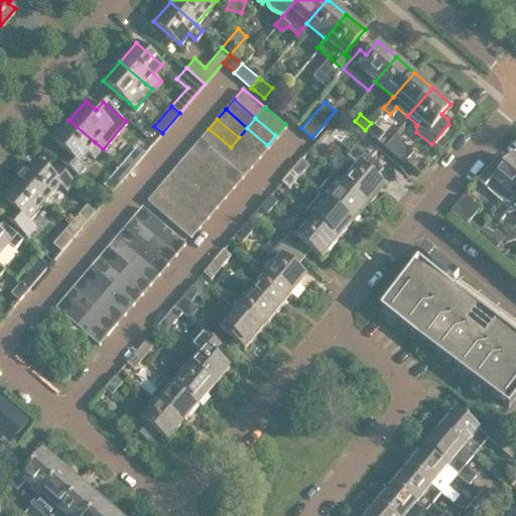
[(87,166),(80,160),(95,142),(69,120),(52,139),(66,150),(58,159),(79,176),(87,166)]
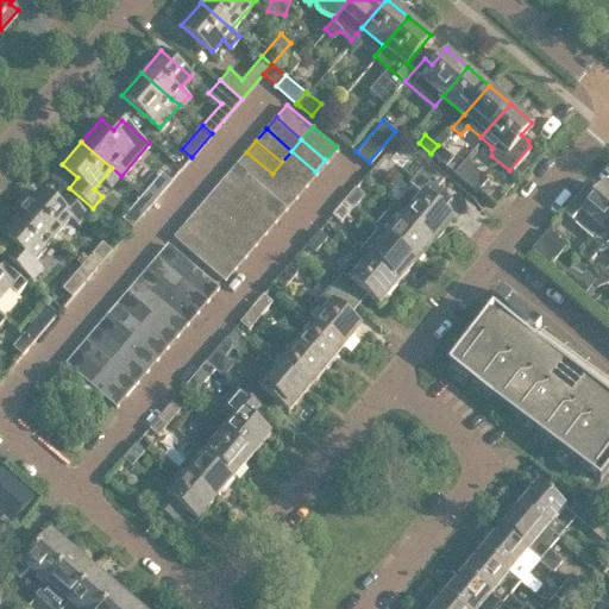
[(445,165),(452,157),(438,145),(431,154),(445,165)]
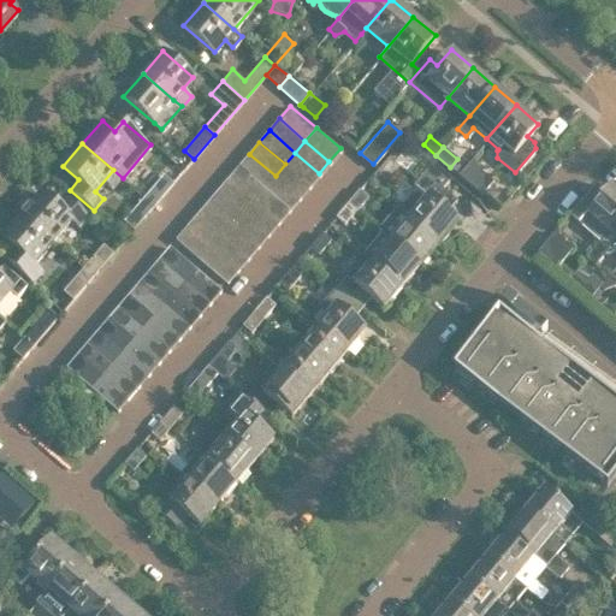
[(285,164),(309,184),(319,173),(295,153),(285,164)]
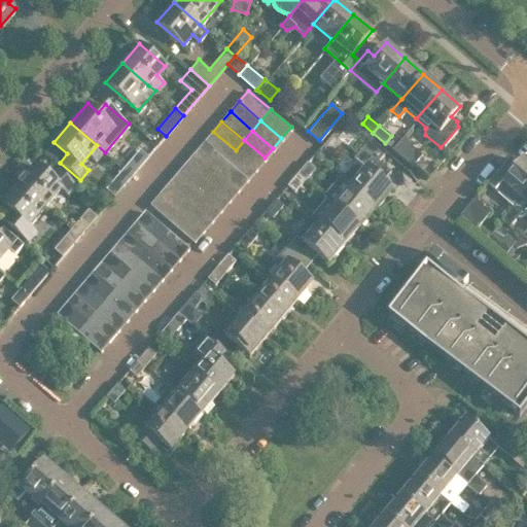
[(226,161),(235,150),(236,150),(213,132),(205,141),(226,161)]
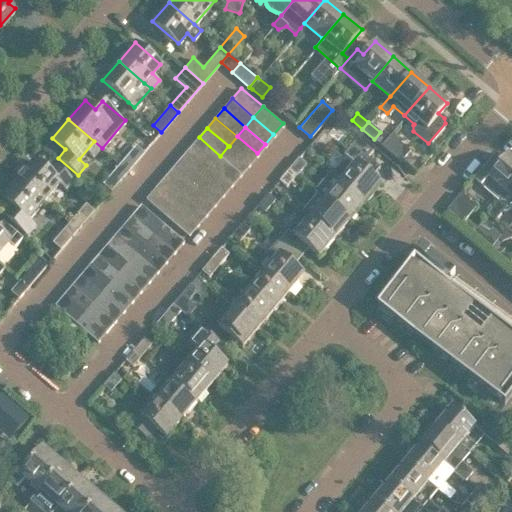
[(399,160),(408,149),(390,134),(381,145),(399,160)]
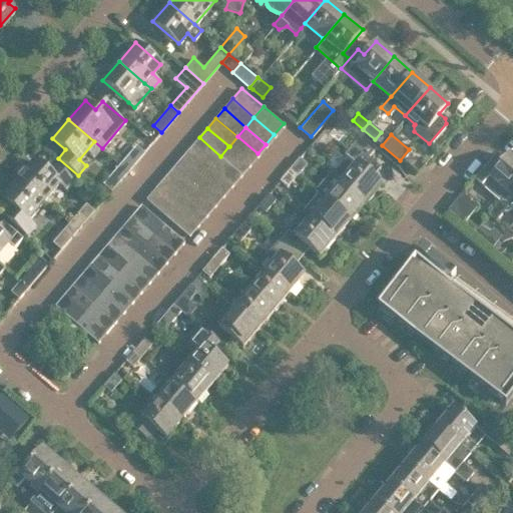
[(228,146),(249,163),(258,153),(237,136),(229,146),(228,146)]
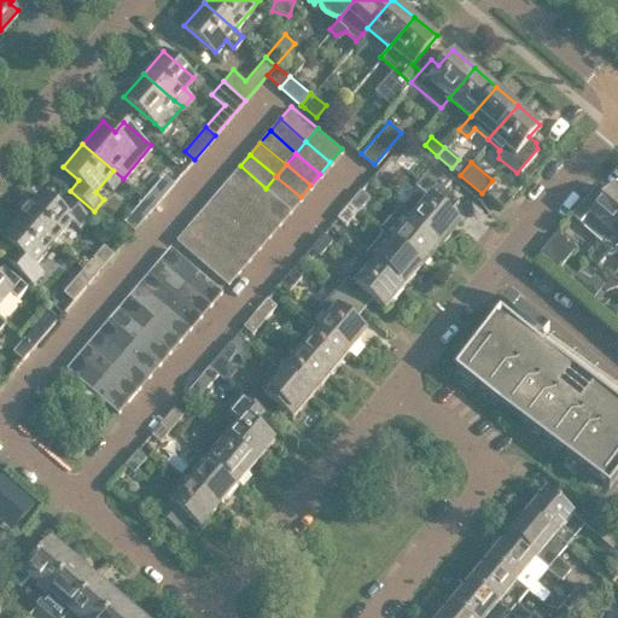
[(229,178),(256,200),(266,188),(240,165),(229,178)]
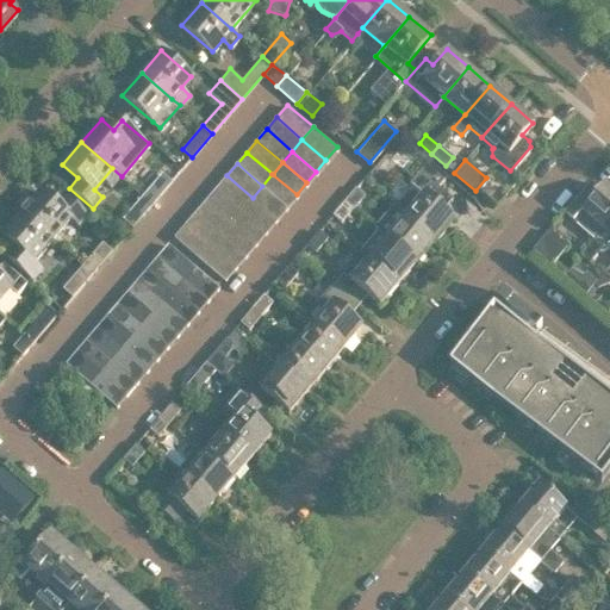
[(396,207),(435,241),(454,218),(443,210),(453,198),(439,186),(444,179),(427,163),(408,186),(411,188),(396,207)]
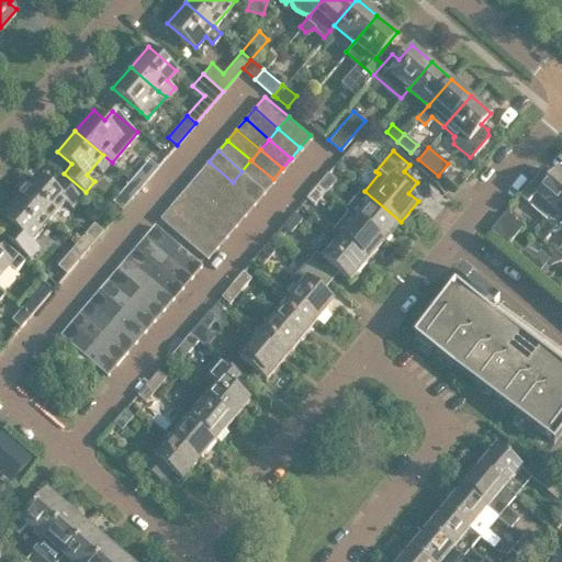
[(141,187),(157,168),(147,160),(132,179),(141,187)]
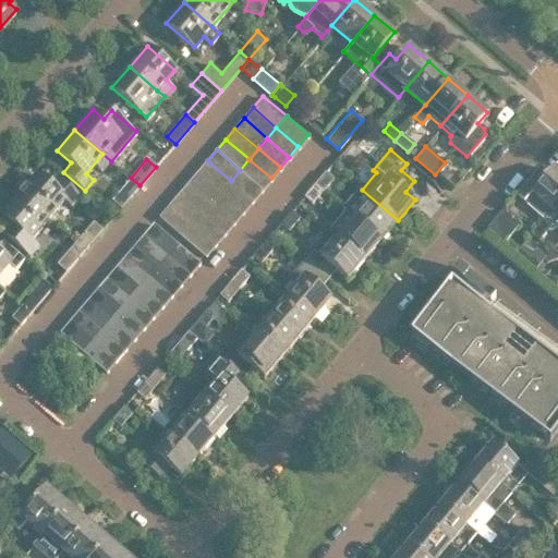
[(240,170),(262,189),(271,178),(249,159),(240,170)]
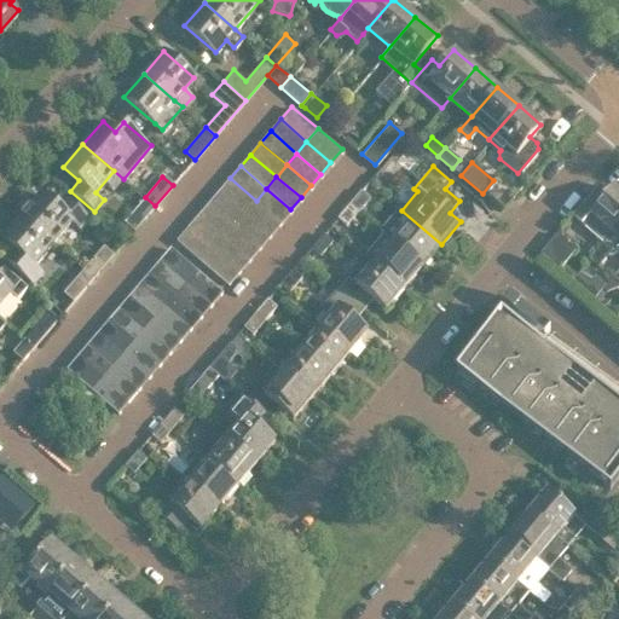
[(219,191),(244,213),(256,201),(230,178),(219,191)]
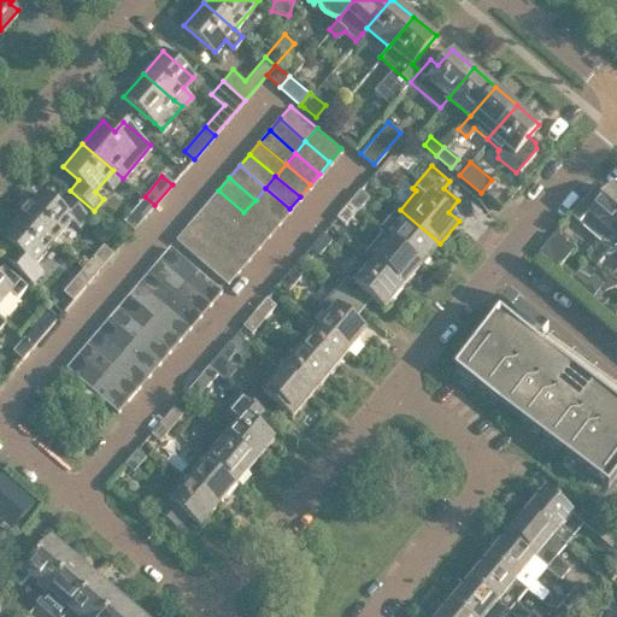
[(601,241),(616,222),(616,192),(610,186),(589,209),(581,201),(569,215),(601,241)]
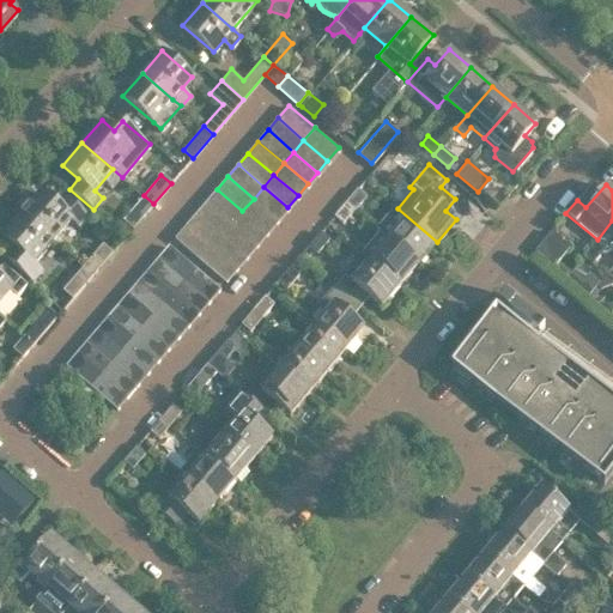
[(254,199),(278,219),(287,207),(263,187),(254,199)]
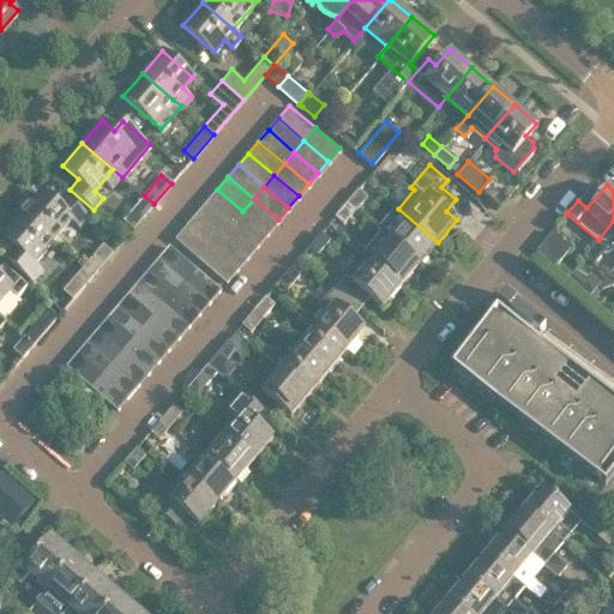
[(366,196),(357,188),(347,203),(355,209),(366,196)]
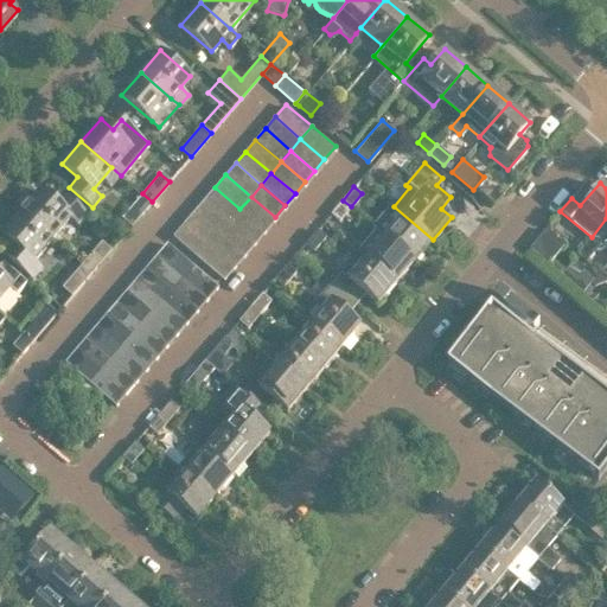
[(230,221),(240,209),(215,187),(205,198),(230,221)]
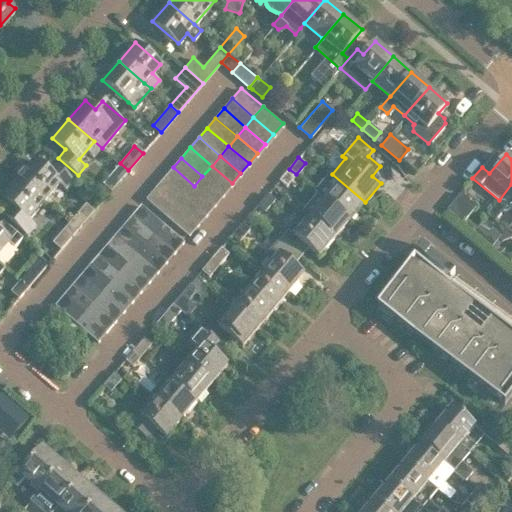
[(54,163),(48,171),(34,159),(18,178),(44,200),(58,184),(65,189),(74,179),(54,163)]
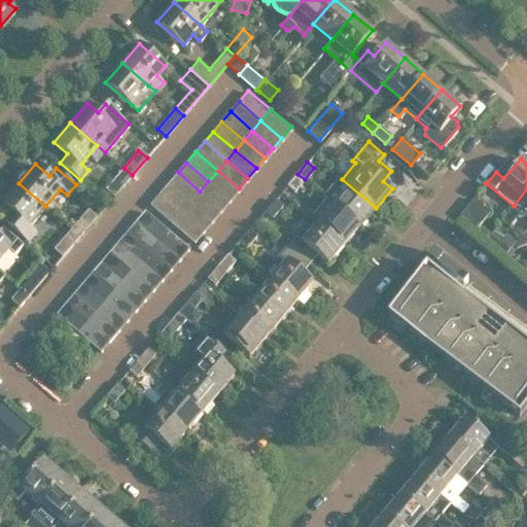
[(106,188),(114,196),(132,175),(124,168),(106,188)]
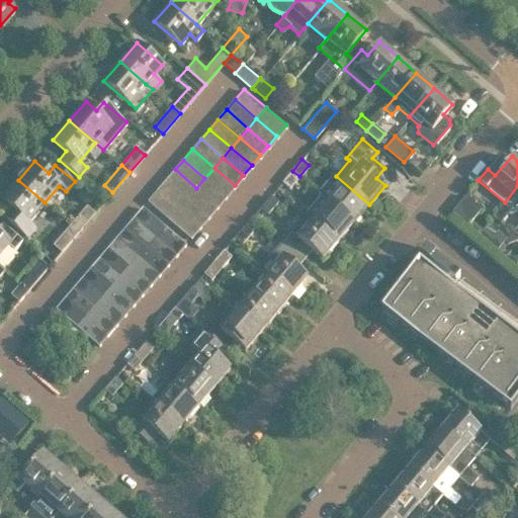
[(204,178),(226,196),(235,185),(214,168),(204,178)]
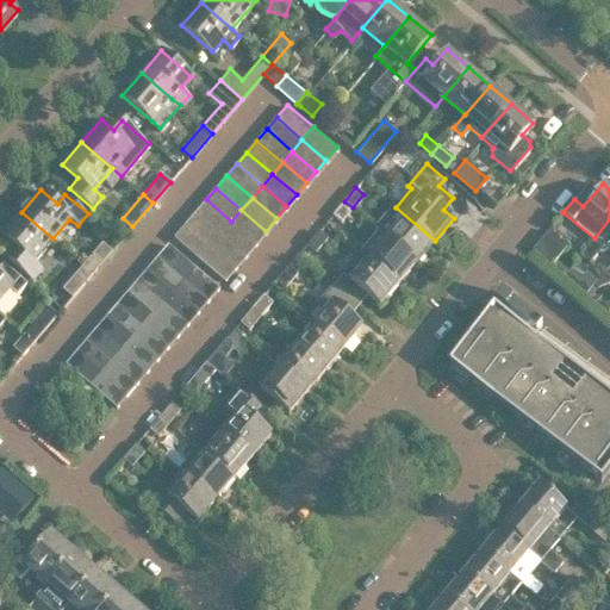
[(206,199),(197,211),(222,232),(231,222),(206,199)]
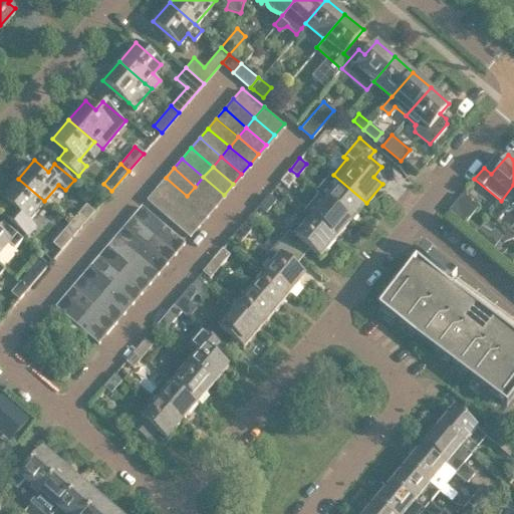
[(290,170),(280,181),(287,187),(297,175),(290,170)]
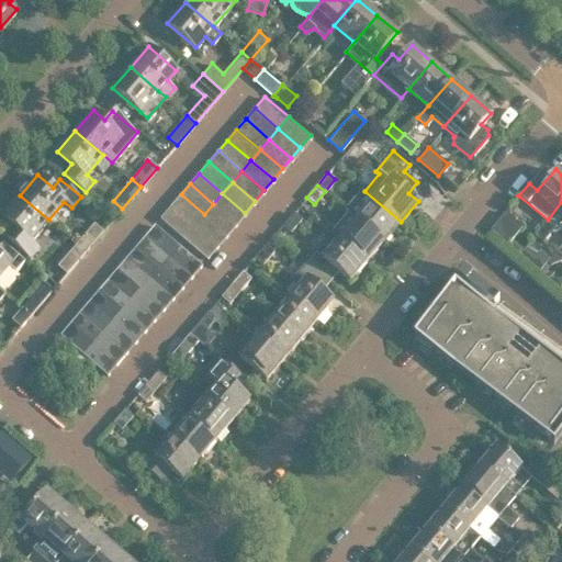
[(384,242),(401,222),(364,191),(364,192),(361,190),(358,194),(359,195),(353,200),(359,205),(351,214),(357,218),(384,242)]
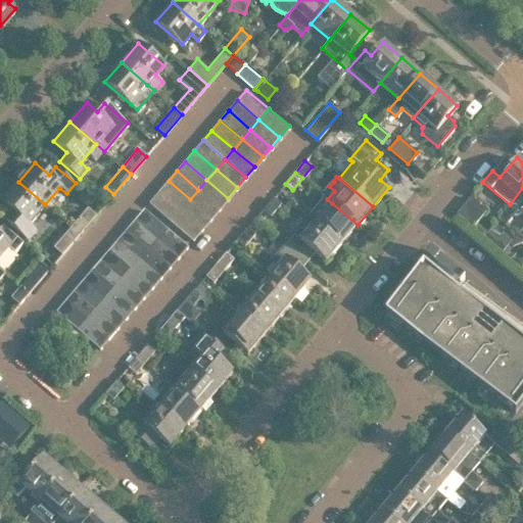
[(228,198),(206,180),(198,190),(220,207),(228,198)]
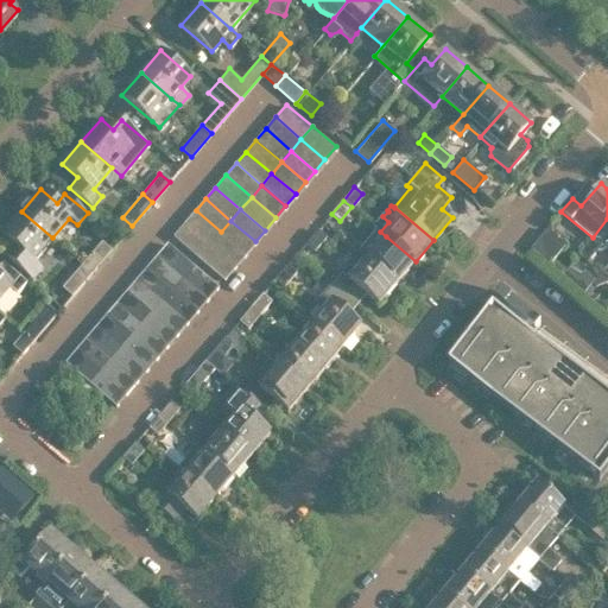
[(196,210),(185,222),(210,244),(221,232),(196,210)]
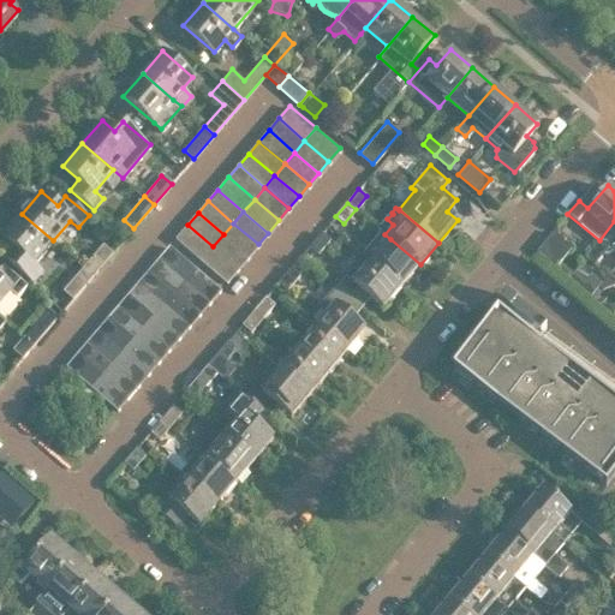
[(53,240),(22,214),(1,238),(15,249),(5,260),(33,282),(42,270),(34,263),(53,240)]
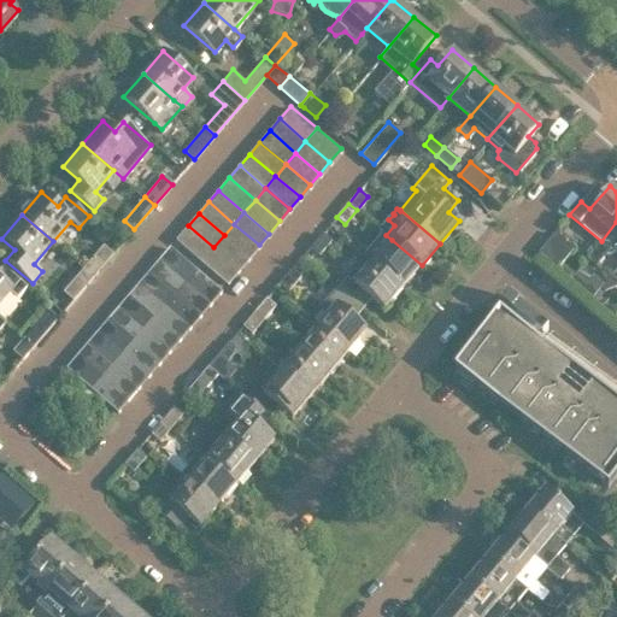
[(616,253),(616,222),(601,241),(588,257),(595,264),(607,251),(610,253),(612,250),(616,253)]
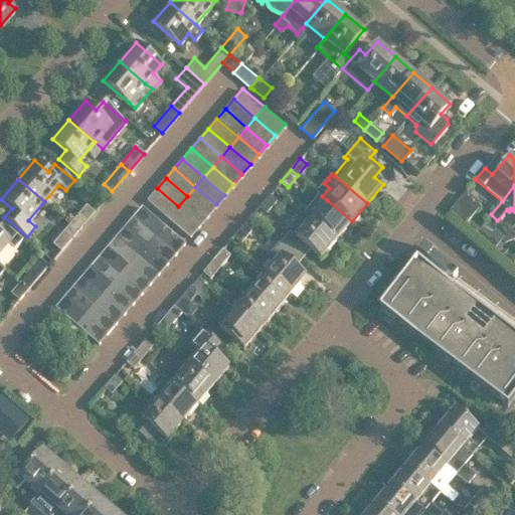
[(216,204),(195,187),(187,196),(208,214),(216,204)]
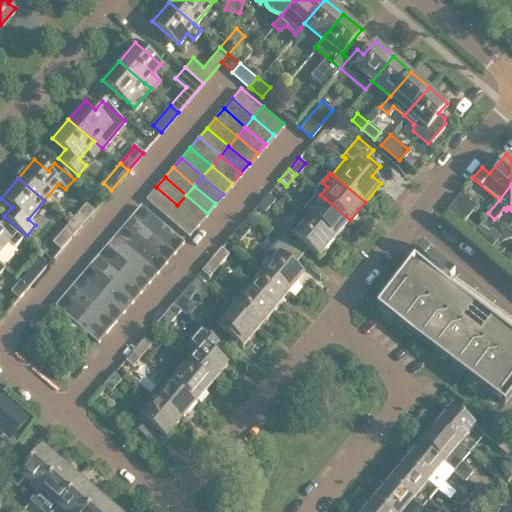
[(147,198),(169,216),(177,205),(156,187),(147,198)]
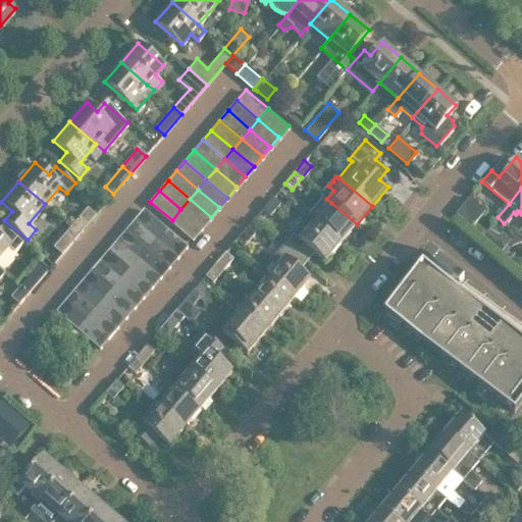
[(455,212),(471,226),(484,210),(469,197),(455,212)]
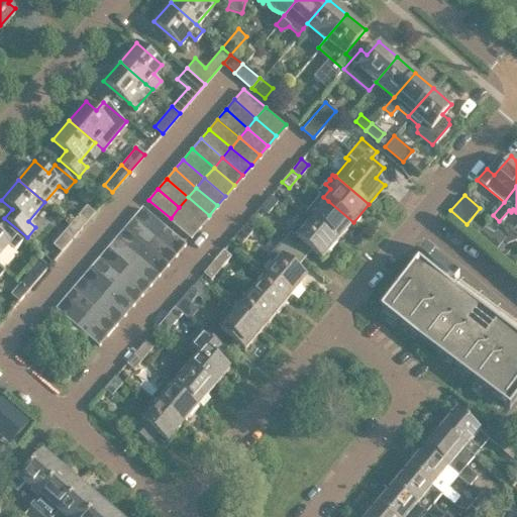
[(277,201),(272,197),(271,196),(260,207),(267,213),(277,201)]
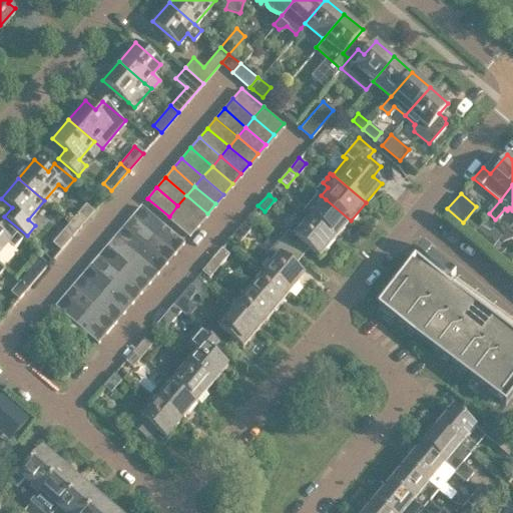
[(207,213),(186,195),(177,205),(198,223),(207,213)]
